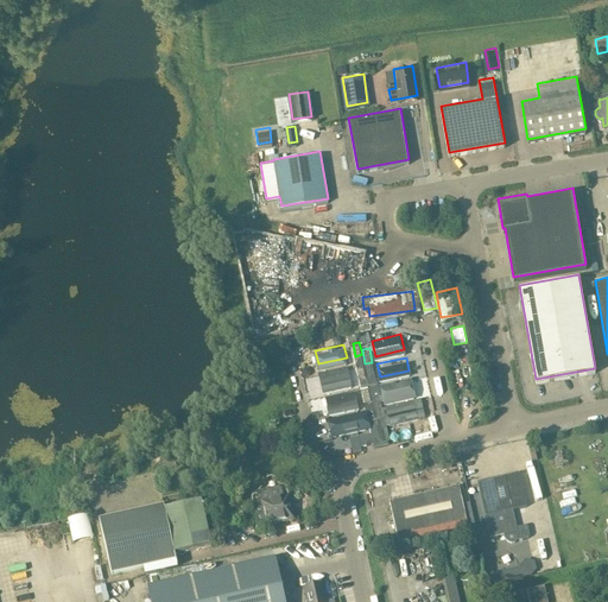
[(372,362),(365,363),(367,373),(366,373),(367,375),(368,382),(377,381),(377,380),(372,362)]
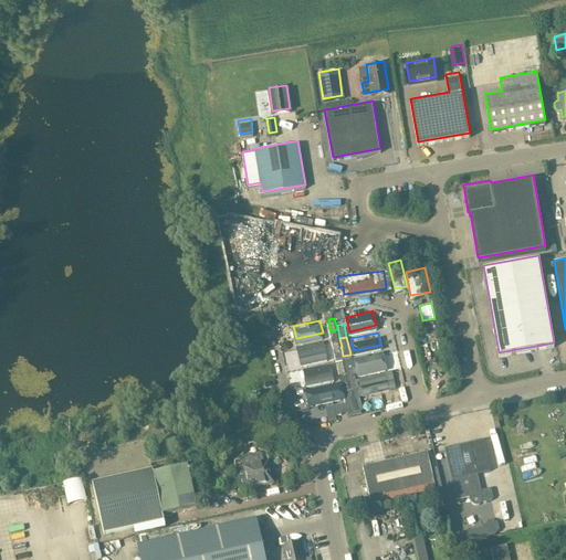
[(338,338),(333,339),(335,351),(342,349),(341,347),(338,338)]
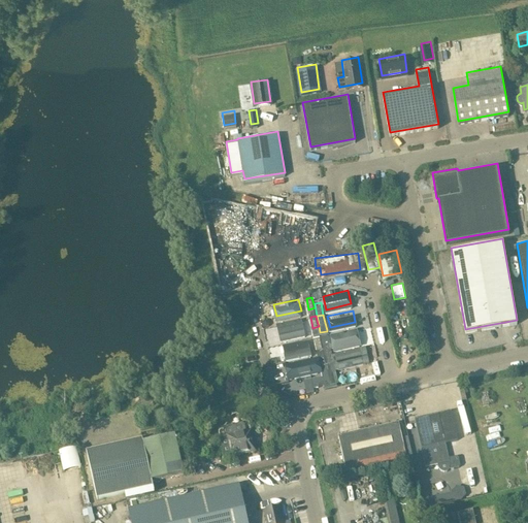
[(281,336),(304,331),(302,320),(278,325),(281,336)]
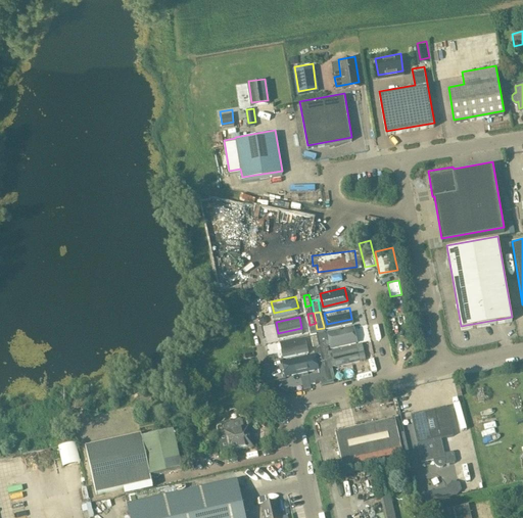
[(353,325),(329,330),(332,342),(355,337),(353,325)]
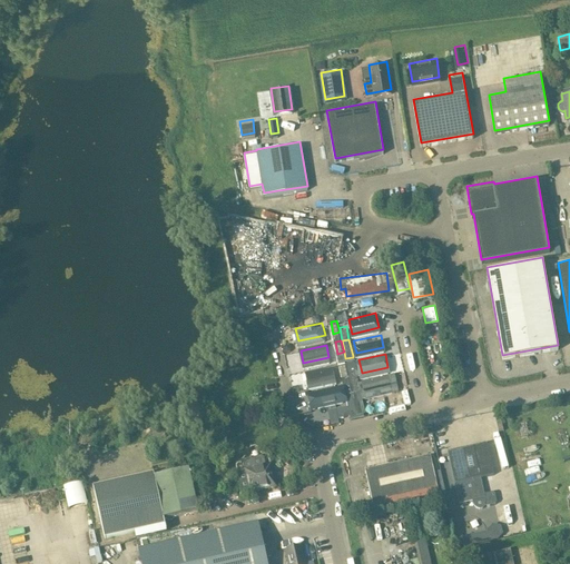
[(347,373),(345,360),(338,362),(342,374),(347,373)]
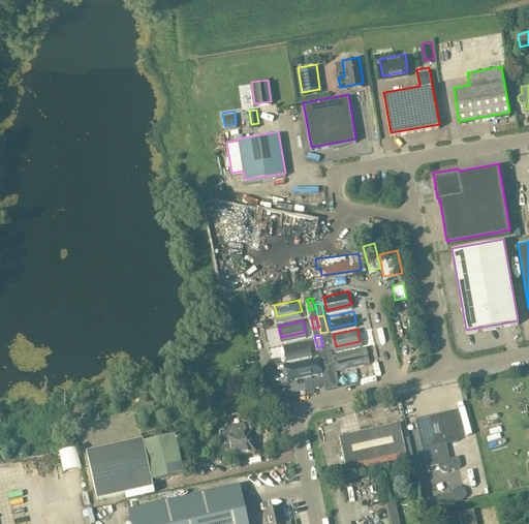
[(284,345),(286,356),(311,350),(309,340),(284,345)]
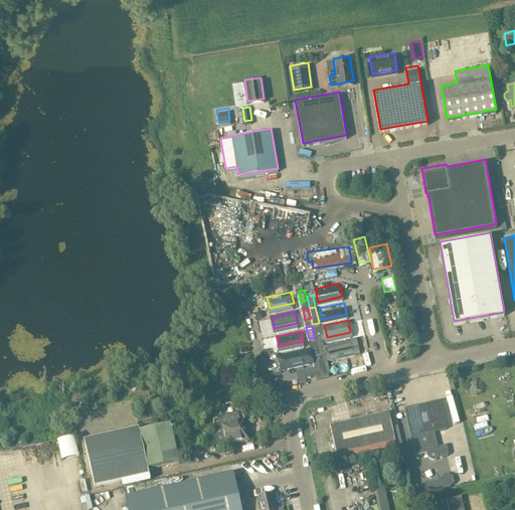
[(314,333),(317,343),(323,342),(320,332),(314,333)]
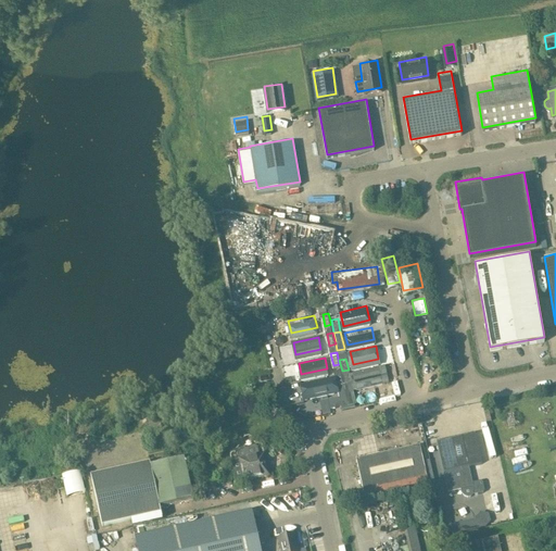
[(380,365),(354,371),(356,383),(382,377),(380,365)]
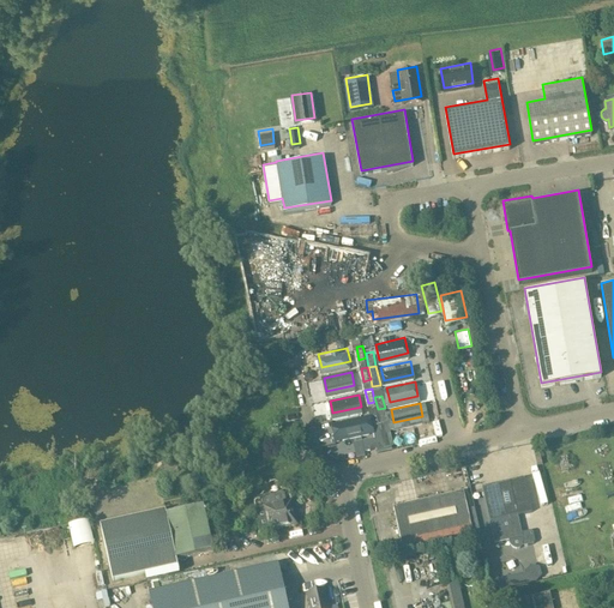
[(387,420),(385,408),(378,409),(380,422),(387,420)]
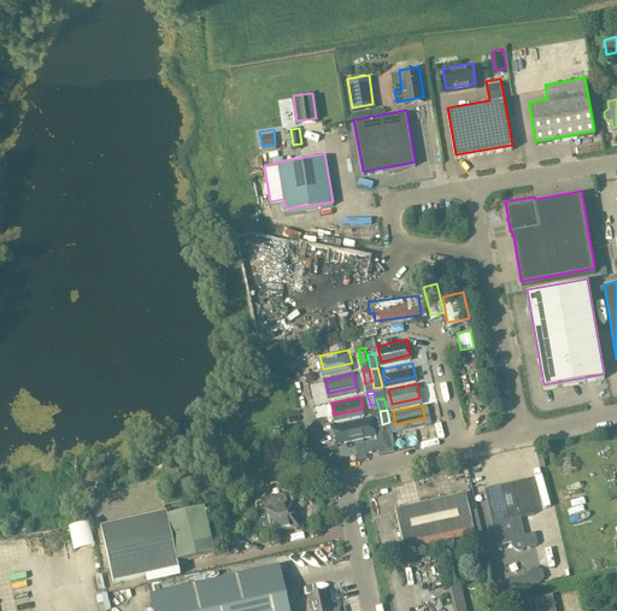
[(301,411),(286,415),(289,427),(305,423),(301,411)]
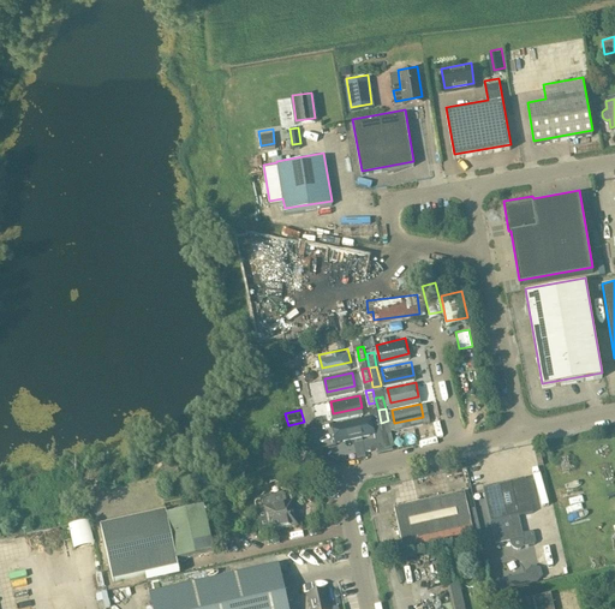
[(381,425),(377,412),(371,413),(374,427),(381,425)]
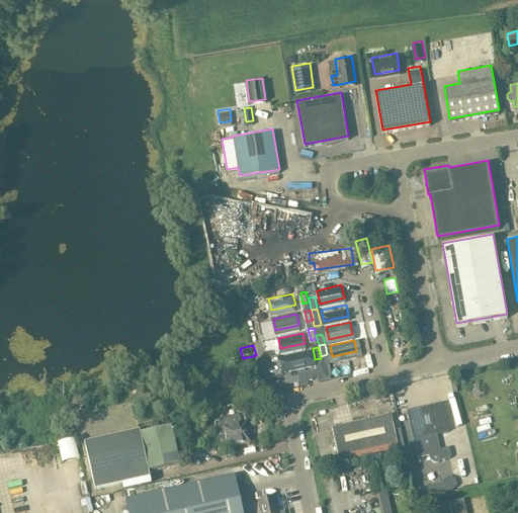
[(281,355),(283,364),(308,359),(306,350),(281,355)]
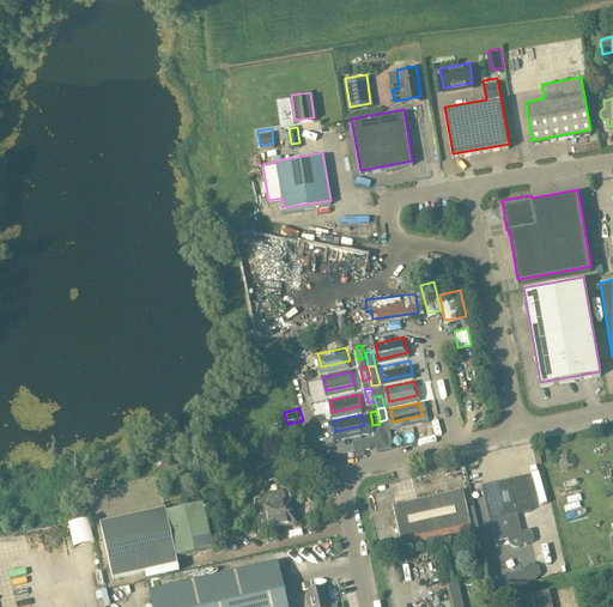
[(162,457),(165,468),(186,462),(182,454),(182,451),(162,457)]
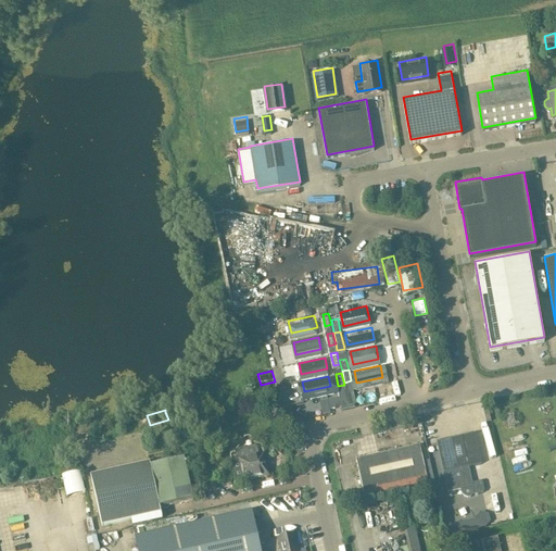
[(443,467),(469,462),(482,459),(475,428),(437,437),(443,467)]
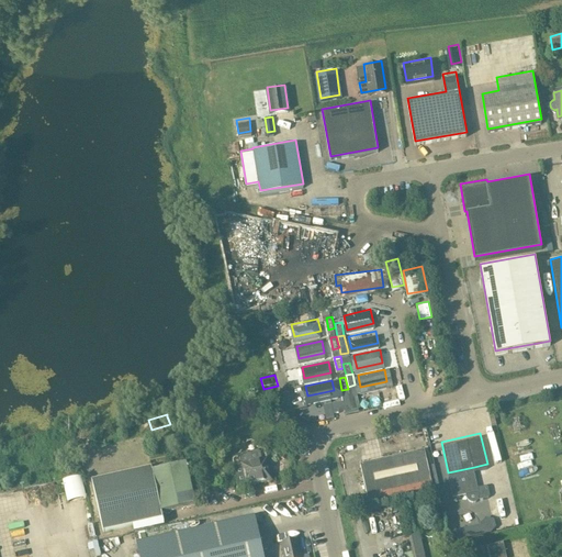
[(424,445),(360,459),(368,492),(431,478),(424,445)]
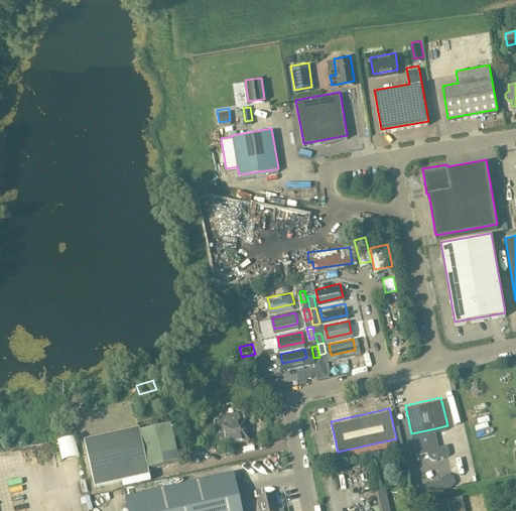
[(239,417),(237,411),(235,410),(229,411),(228,413),(226,412),(220,413),(226,441),(248,436),(244,416),(239,417)]
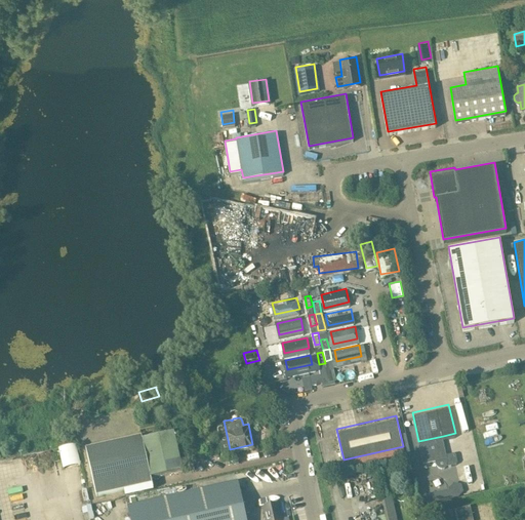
[(182,467),(172,429),(142,436),(142,432),(86,444),(96,492),(152,480),(151,474),(182,467)]
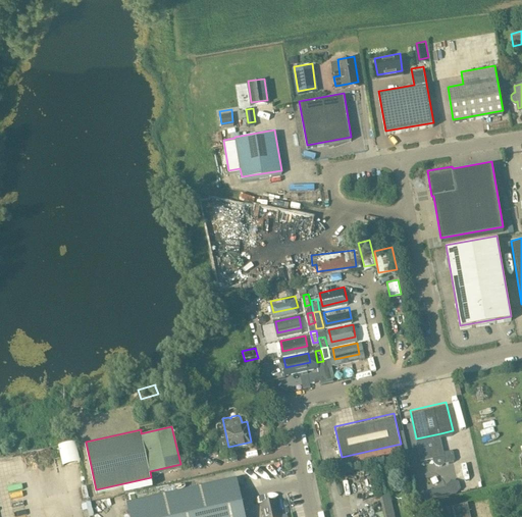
[(440,433),(416,438),(421,458),(432,456),(433,459),(434,461),(436,462),(438,463),(442,462),(444,461),(453,458),(455,456),(453,449),(451,448),(444,449),(440,433)]
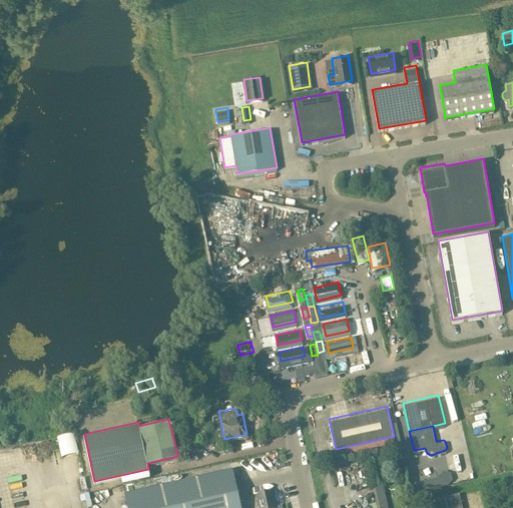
[(62,454),(79,450),(75,430),(57,435),(62,454)]
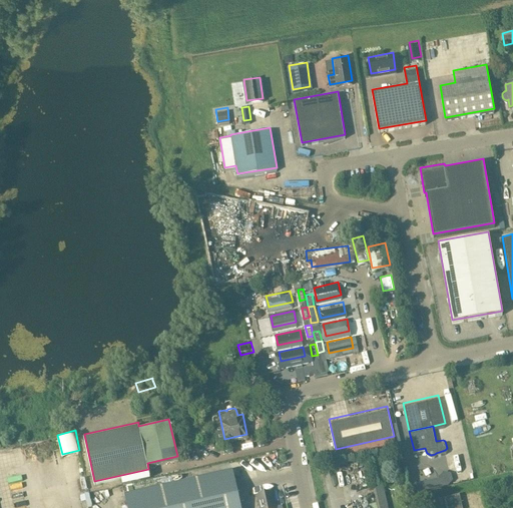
[(173,482),(178,507),(240,507),(232,468),(173,482)]
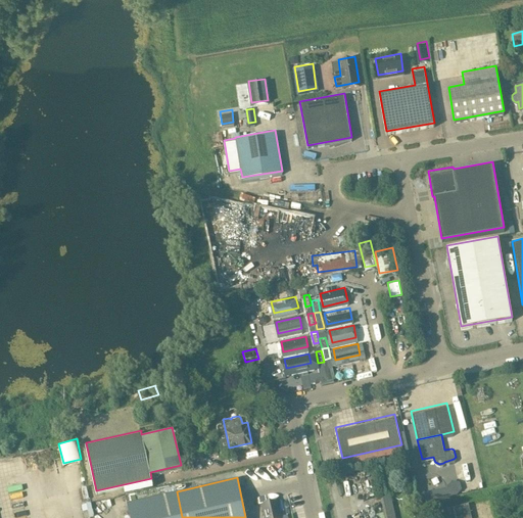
[(453,477),(446,482),(449,490),(457,491),(462,486),(460,479),(453,477)]
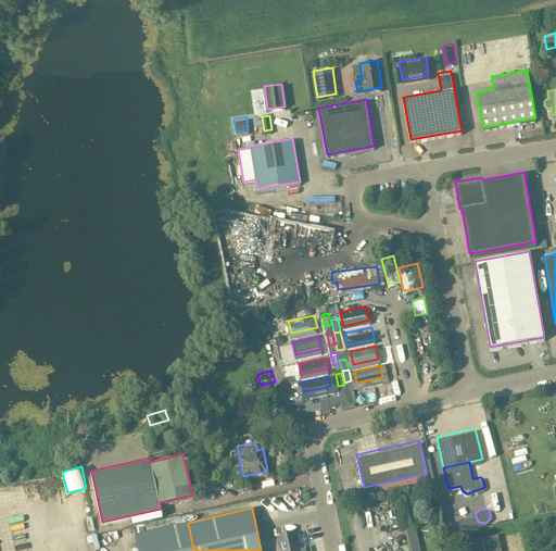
[(413,550),(421,550),(417,528),(415,521),(407,523),(408,530),(413,550)]
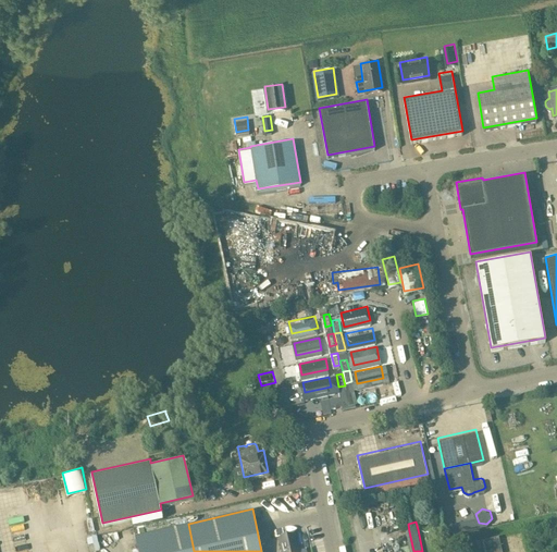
[(194,551),(188,524),(135,536),(138,551),(194,551)]
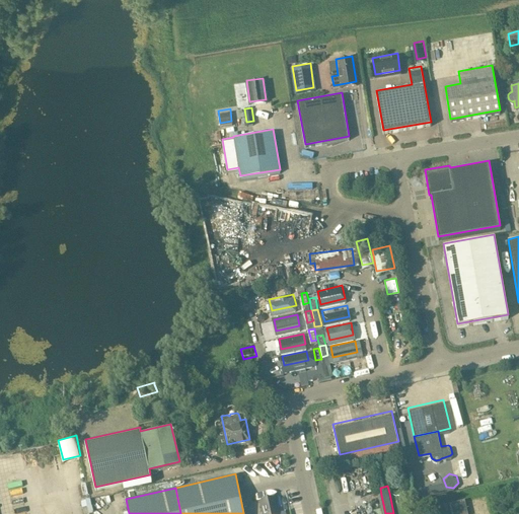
[(264,513),(276,513),(278,513),(274,494),(260,497),(264,513)]
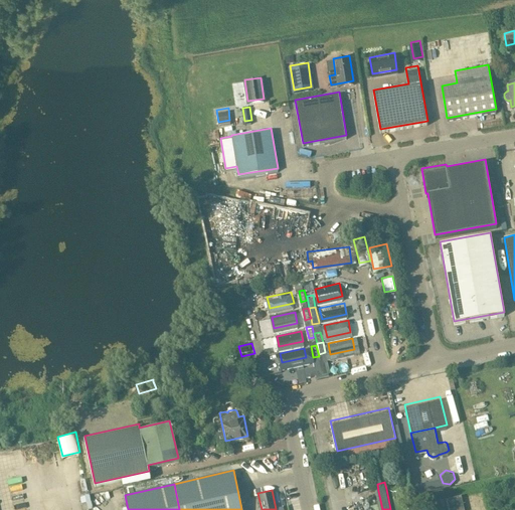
[(444,509),(454,509),(463,508),(460,493),(441,497),(444,509)]
